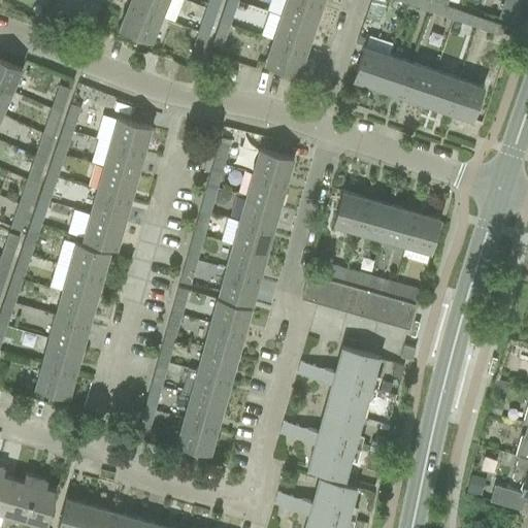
[(167,0),(129,0),(129,3),(162,15),(167,0)]
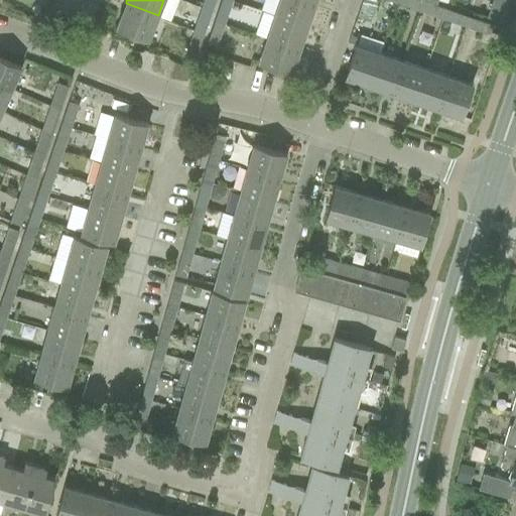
[(205,0),(202,7),(211,10),(215,0),(205,0)]
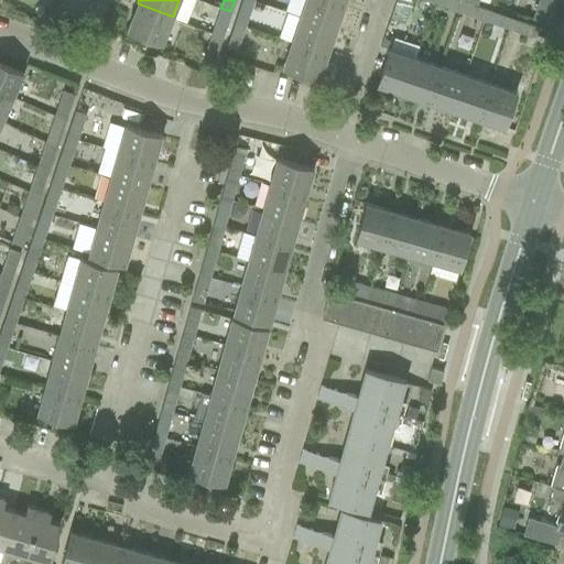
[(255,1),(252,0),(242,0),(237,17),(248,20),(255,1)]
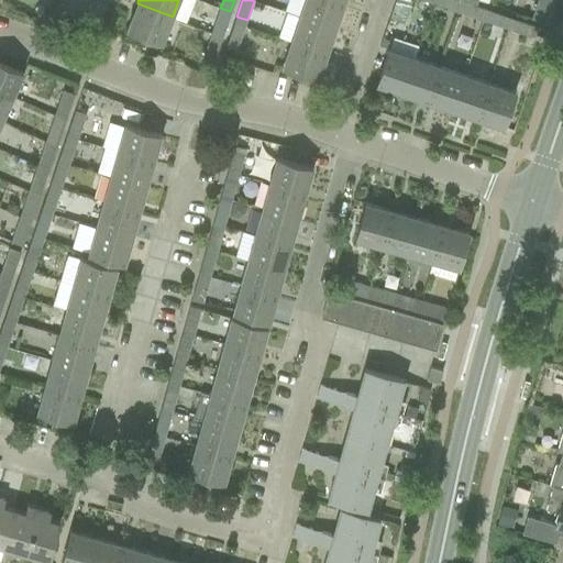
[(333,0),(304,0),(299,17),(334,29),(343,3),(333,0)]
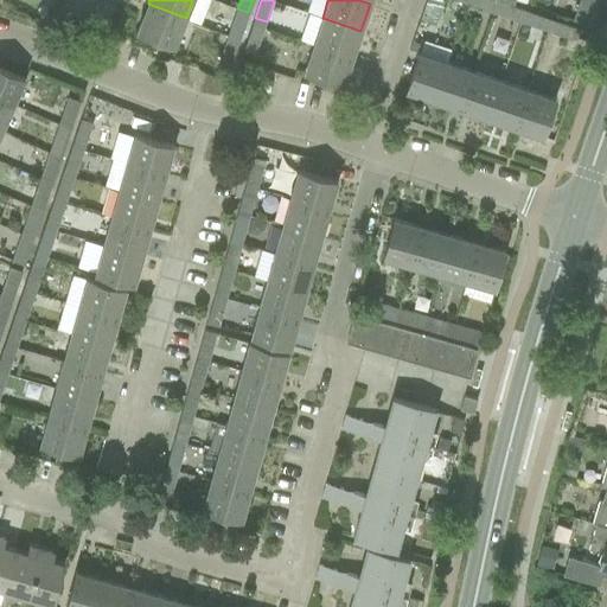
[(468,0),(467,4),(471,5),(485,10),(489,11),(491,0),(468,0)]
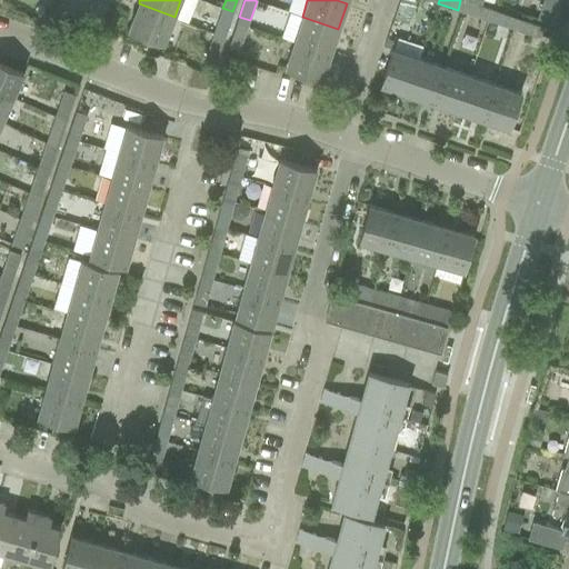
[(555,2),(547,0),(543,0),(538,19),(548,22),(555,2)]
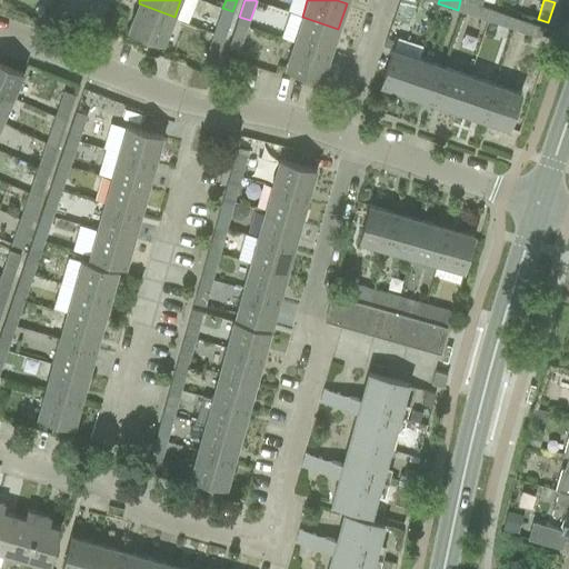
[(399,1),(393,18),(409,23),(415,6),(399,1)]
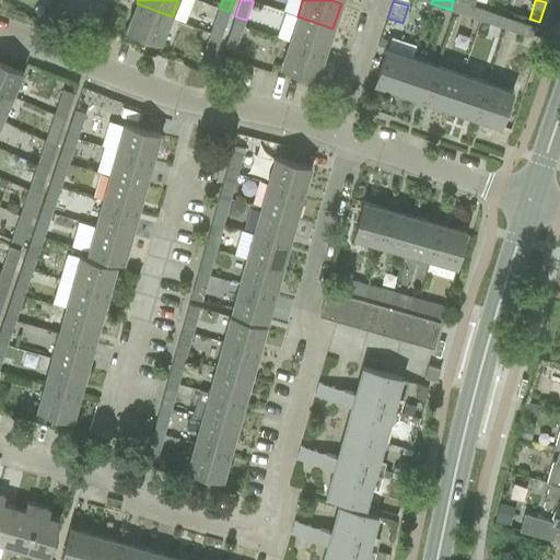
[(172,16),(137,3),(127,28),(161,42),(172,16)]
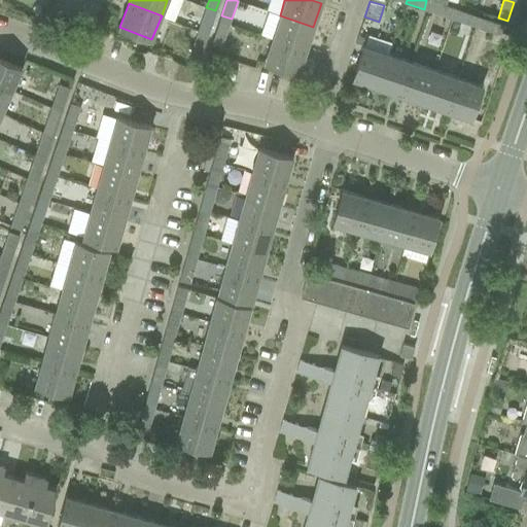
[(452,20),(456,9),(437,3),(434,12),(452,20)]
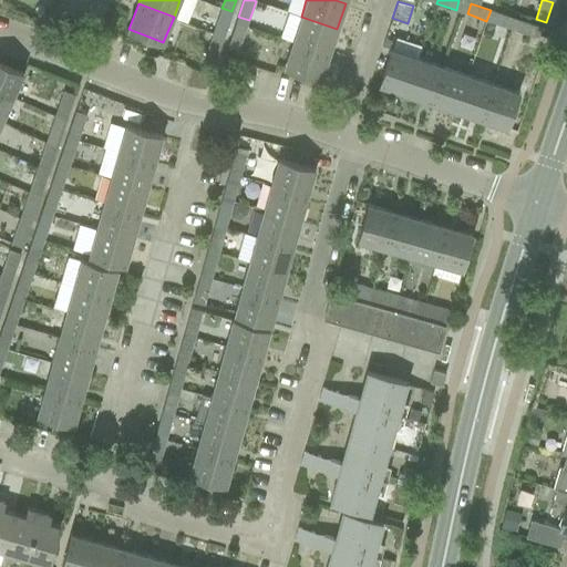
[(232,11),(222,8),(215,28),(225,31),(232,11)]
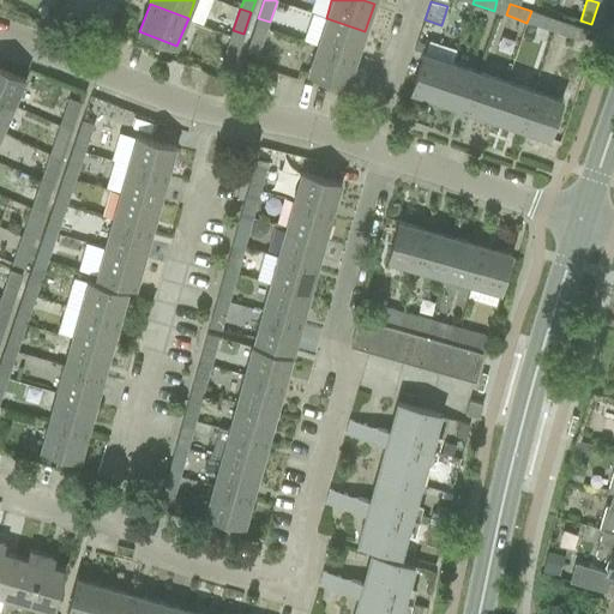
[(552,19),(531,11),(527,23),(548,30),(552,19)]
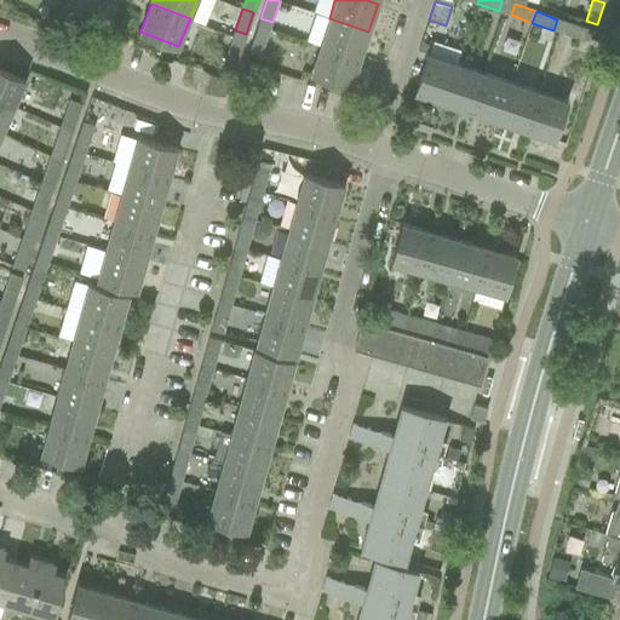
[(329,18),(320,45),(360,58),(368,32),(329,18)]
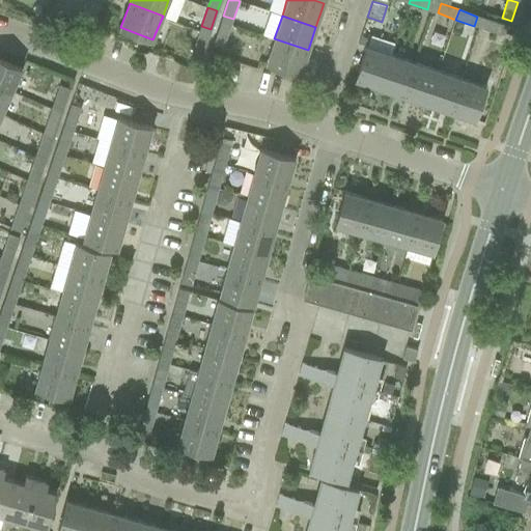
[(488,20),(484,29),(504,36),(507,27),(488,20)]
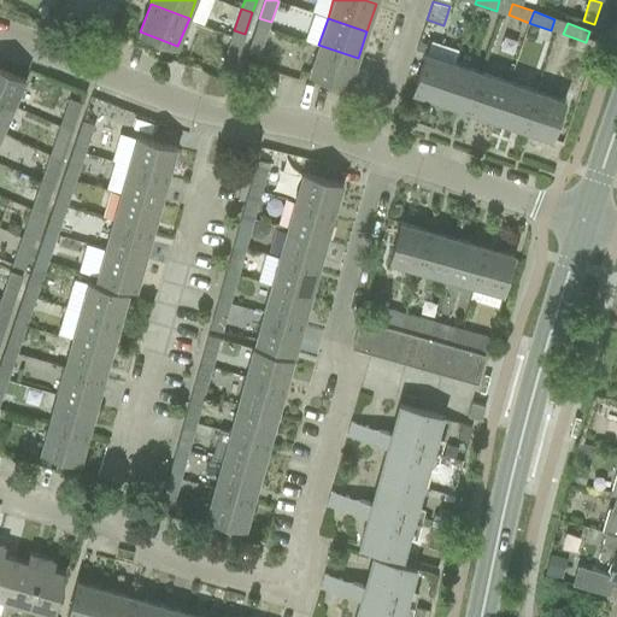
[(254,30),(248,52),(259,56),(266,35),(254,30)]
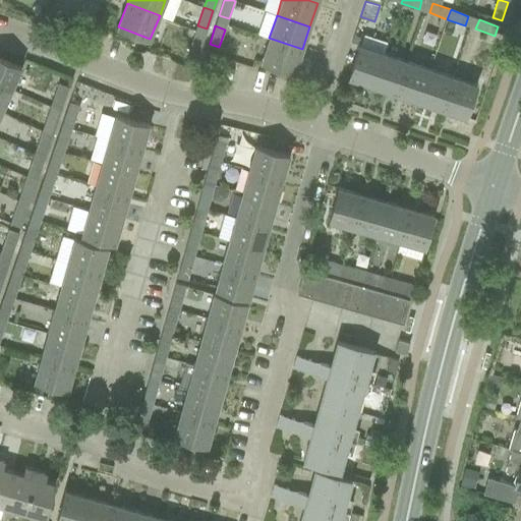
[(354,35),(351,43),(359,45),(362,38),(354,35)]
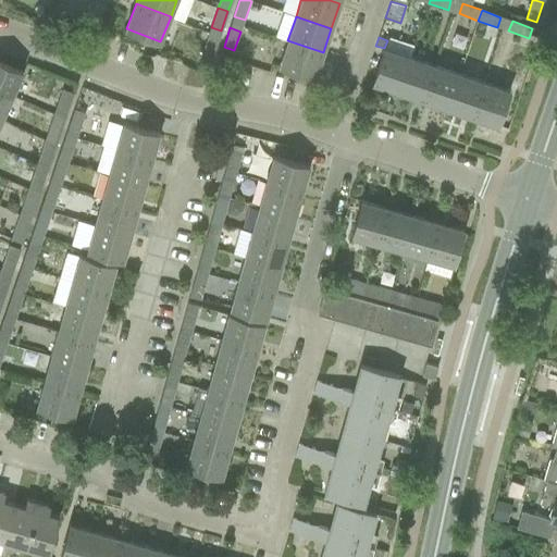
[(211,61),(212,58),(218,41),(208,38),(201,58),(211,61)]
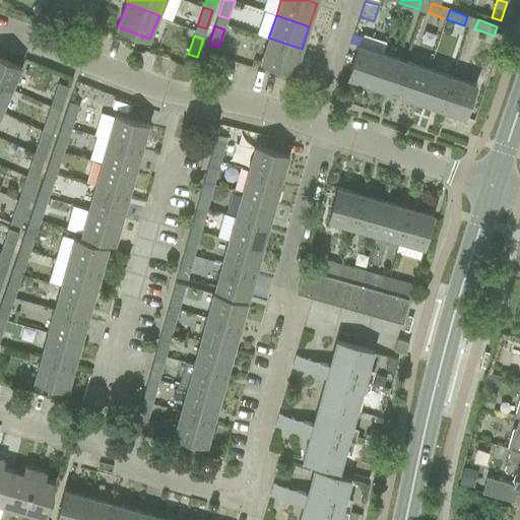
[(302,49),(268,38),(260,62),(294,73),(302,49)]
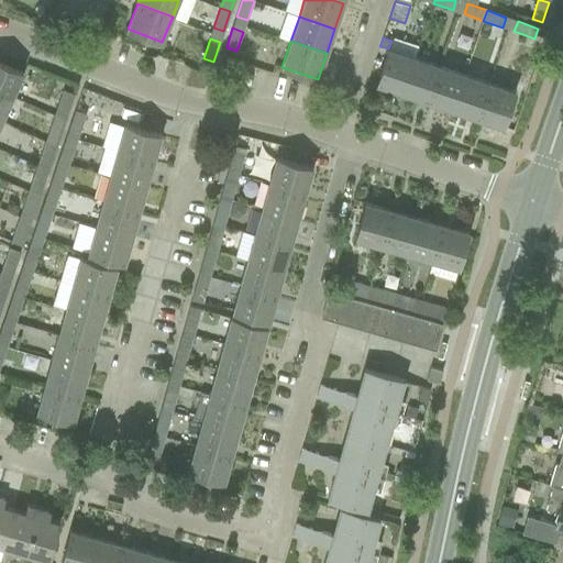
[(415,58),(394,51),(389,48),(377,84),(403,92),(415,58)]
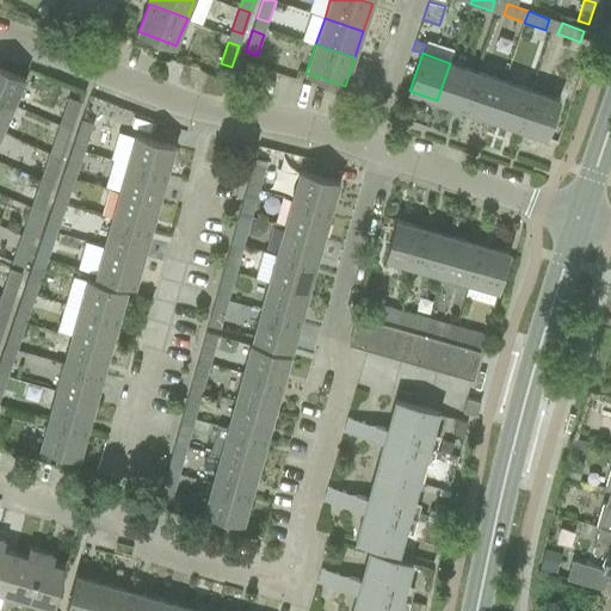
[(477,72),(450,63),(437,100),(464,110),(477,72)]
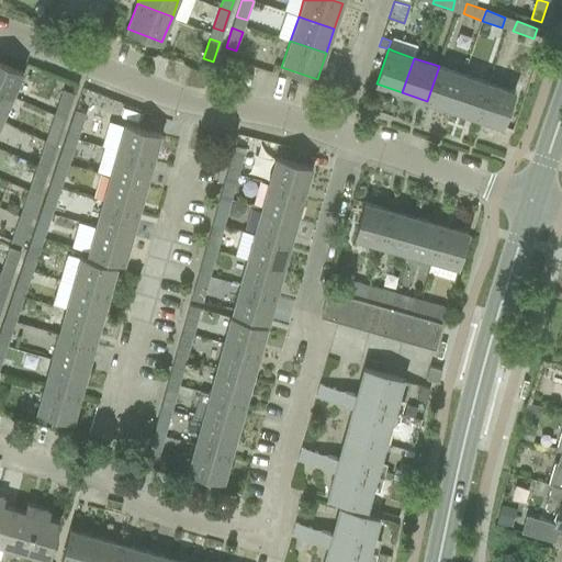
[(0,92),(12,98),(23,72),(0,62),(0,92)]
